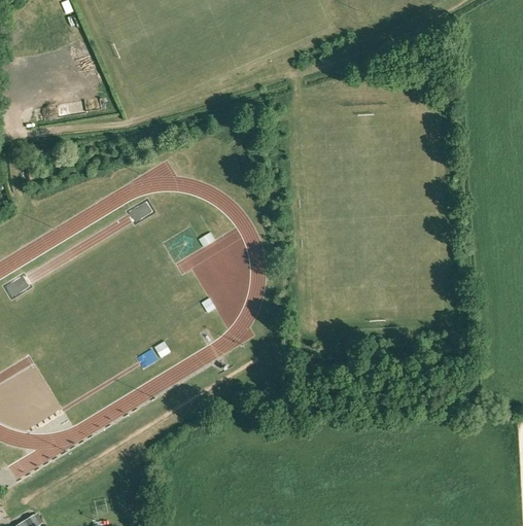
[(199,239),(204,247),(215,241),(210,232),(199,239)]
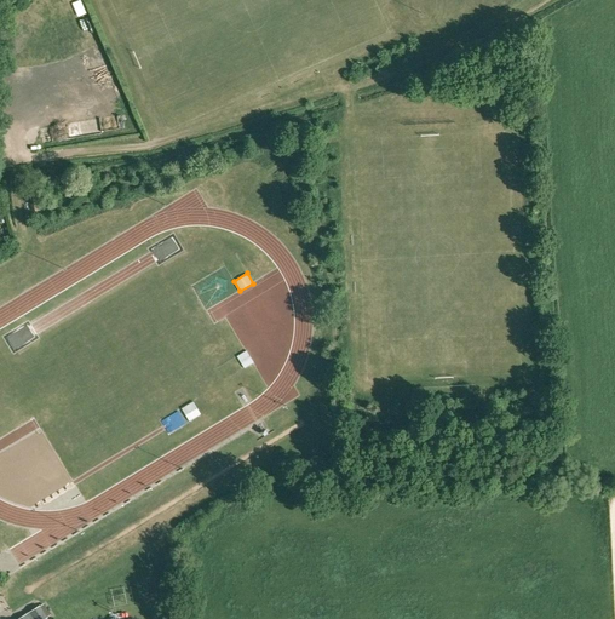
[(13,338),(32,328),(28,322),(10,332),(13,338)]
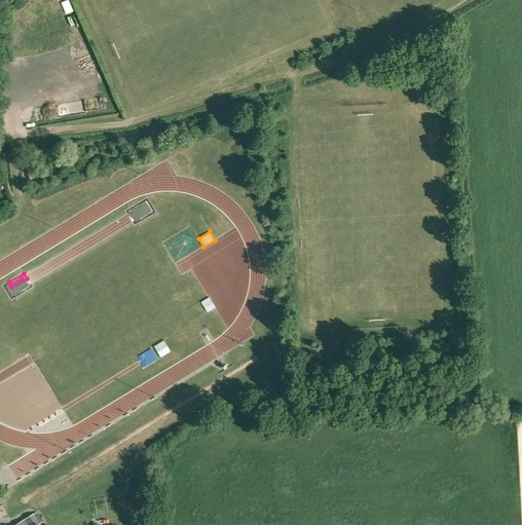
[(200,301),(208,312),(216,307),(209,296),(200,301)]
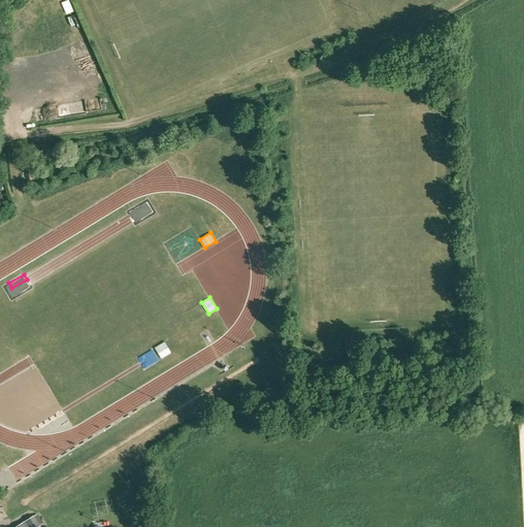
[(143,368),(155,362),(149,351),(137,357),(143,368)]
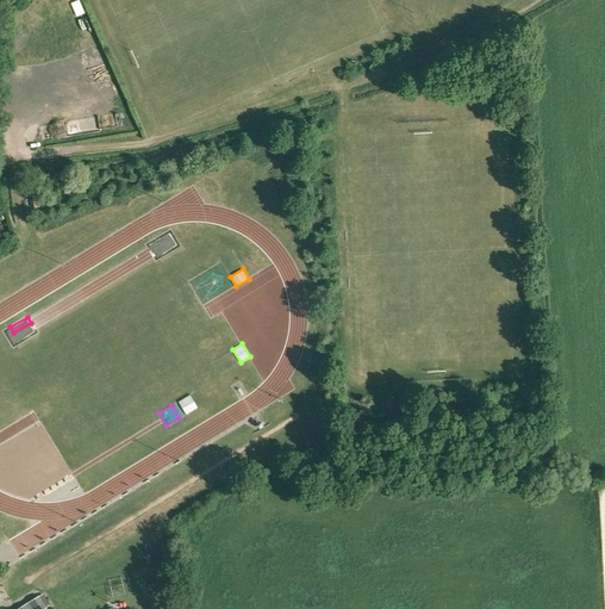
[(42,608),(36,596),(25,602),(29,608),(42,608)]
